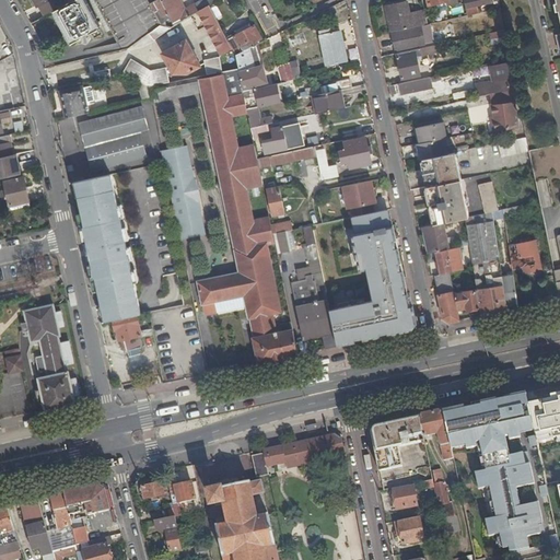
[(53,12),(68,4),(65,0),(33,0),(37,7),(38,6),(43,3),(48,14),(53,12)]
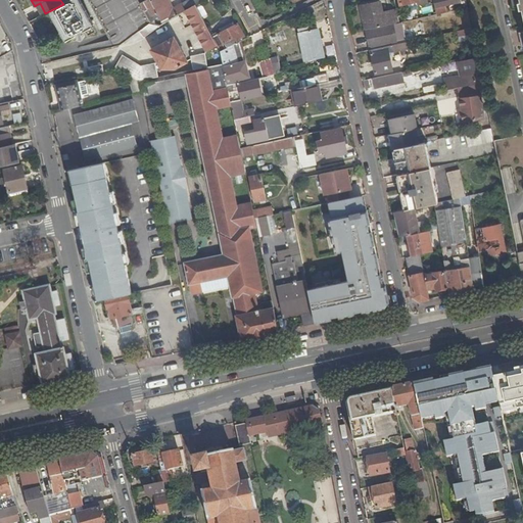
[(93,28),(79,0),(69,0),(63,4),(49,11),(66,42),(93,28)]
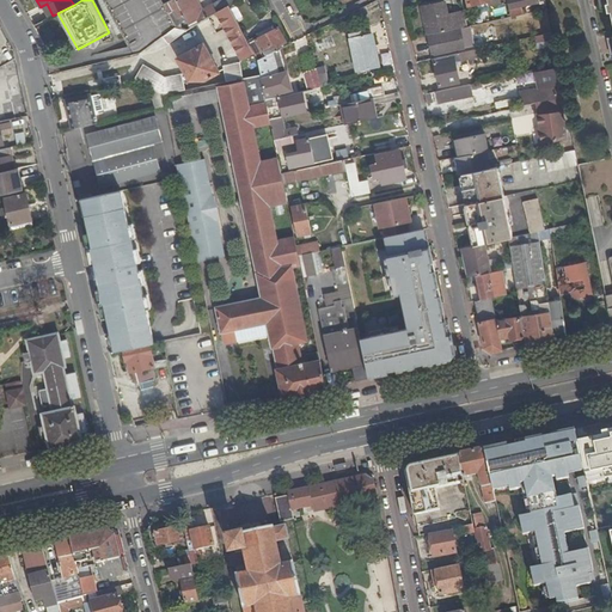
[(221,0),(202,12),(195,0),(176,0),(175,0),(171,0),(163,5),(167,13),(172,11),(177,20),(183,17),(189,25),(196,22),(197,24),(215,13),(228,6),(239,0),(221,0)]
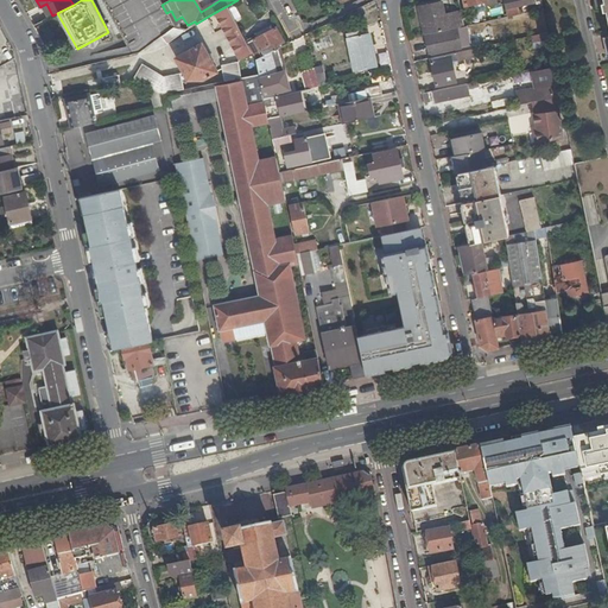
[(502,0),(507,18),(520,16),(518,6),(540,1),(539,0),(502,0)]
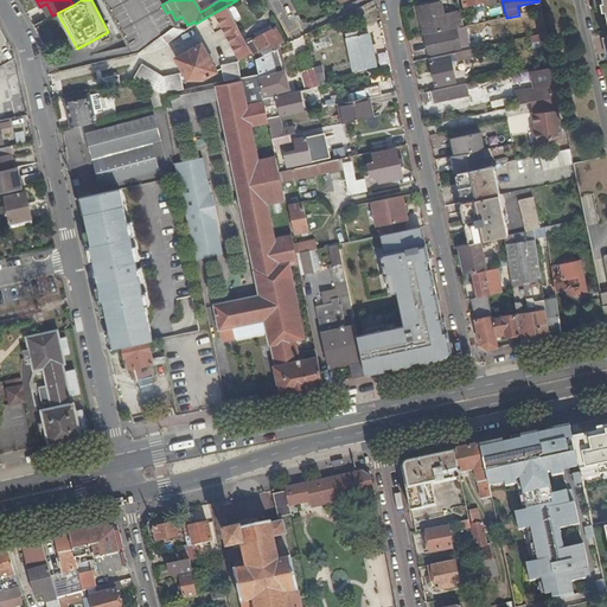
[(462,27),(460,13),(443,17),(440,2),(417,7),(423,36),(447,31),(462,27)]
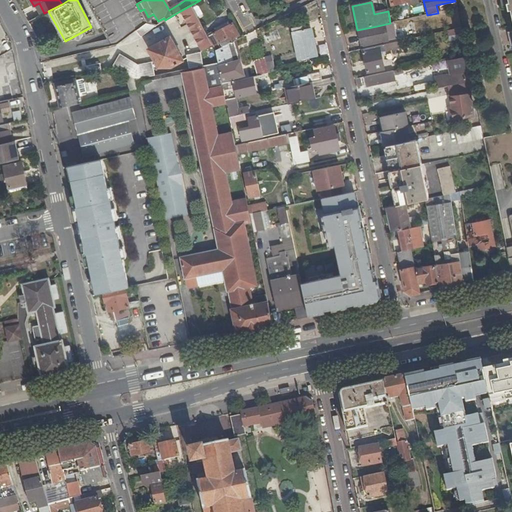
[(39,3),(35,5),(40,15),(44,13),(39,3)]
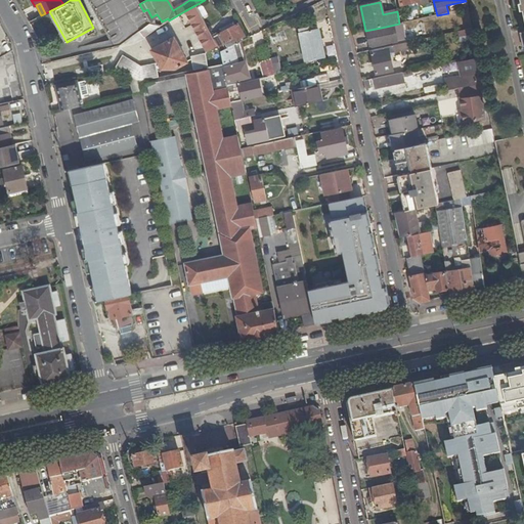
[(213,39),(195,5),(184,11),(206,52),(217,46),(213,39)]
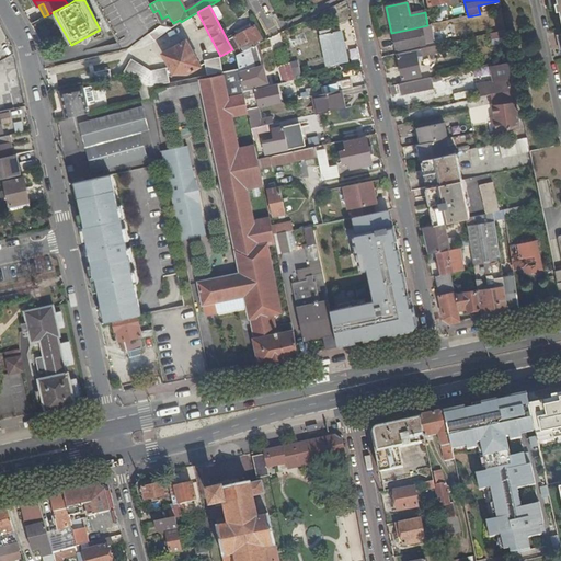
[(236,36),(252,27),(250,25),(233,33),(236,36)]
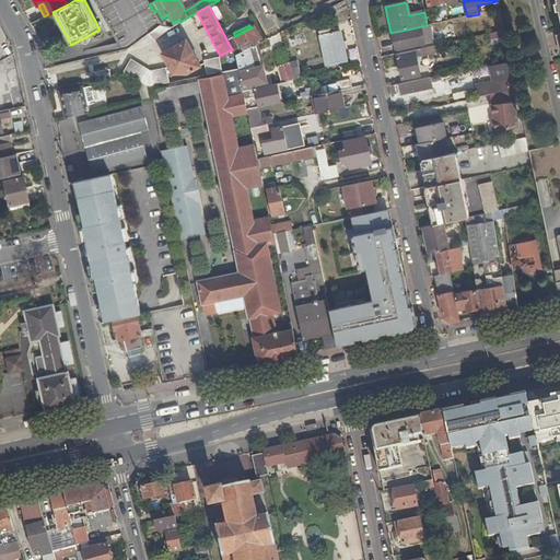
[(431,44),(427,25),(412,28),(417,47),(431,44)]
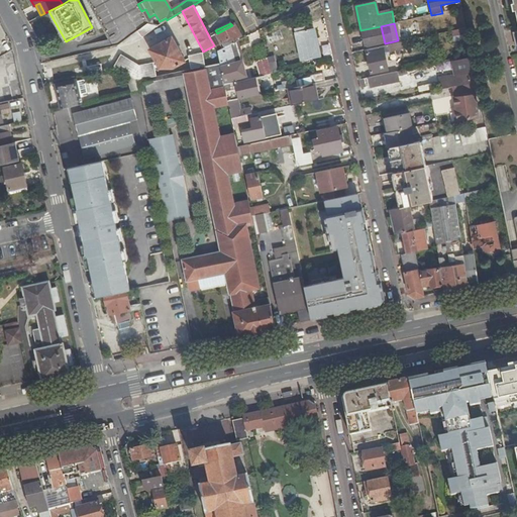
[(222,48),(234,42),(232,40),(240,36),(233,24),(232,25),(217,33),(215,34),(215,35),(222,48)]
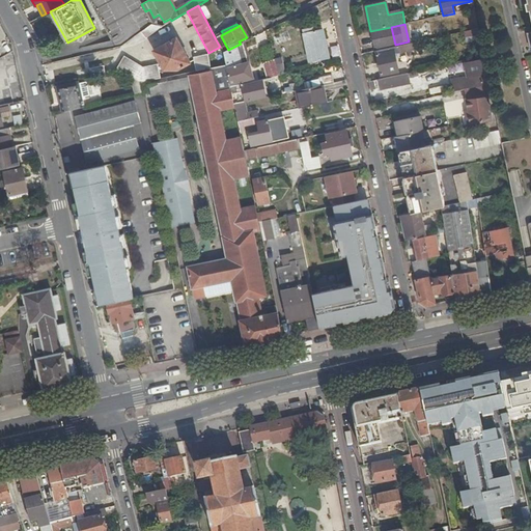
[(374,49),(395,45),(391,27),(370,31),(374,49)]
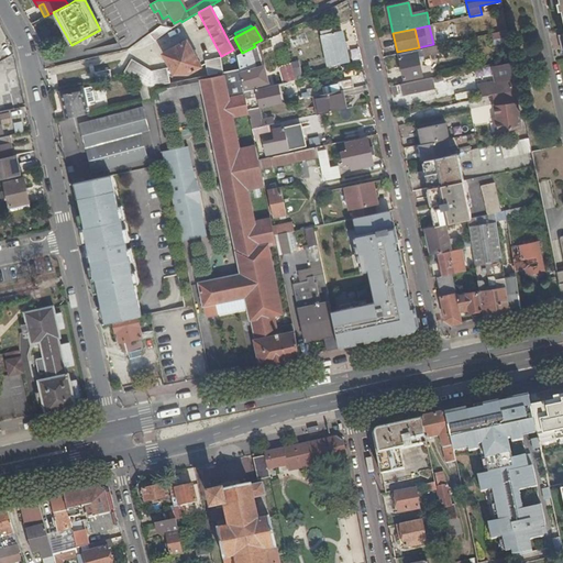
[(320,32),(327,66),(348,63),(341,31),(331,33),(331,30),(320,32)]
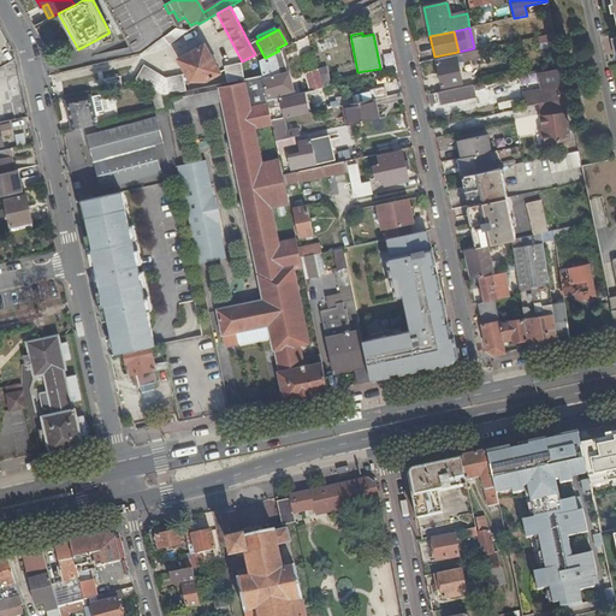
[(556,40),(555,33),(538,37),(539,43),(556,40)]
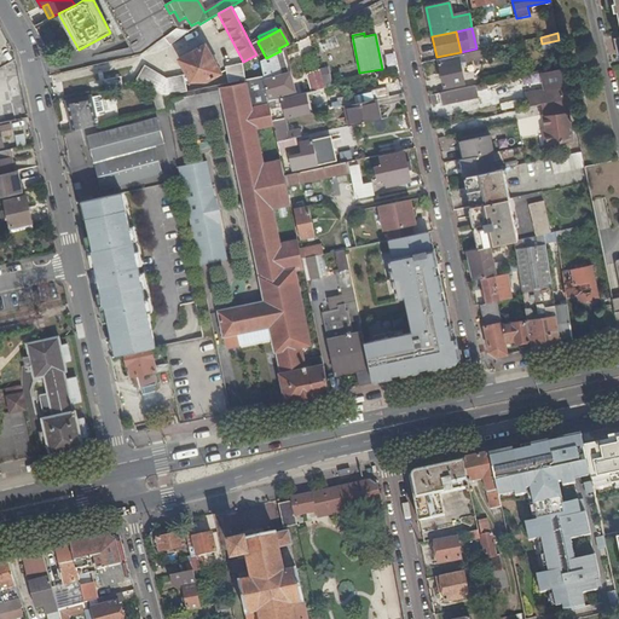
[(258,42),(252,46),(256,55),(259,62),(260,62),(266,58),(258,42)]
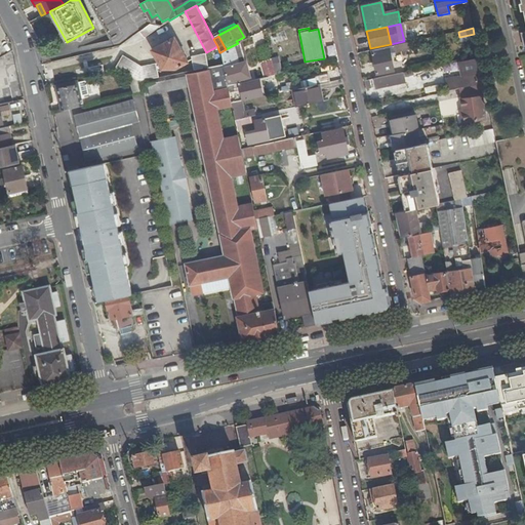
[(188,63),(174,38),(152,50),(162,70),(175,69),(188,63)]
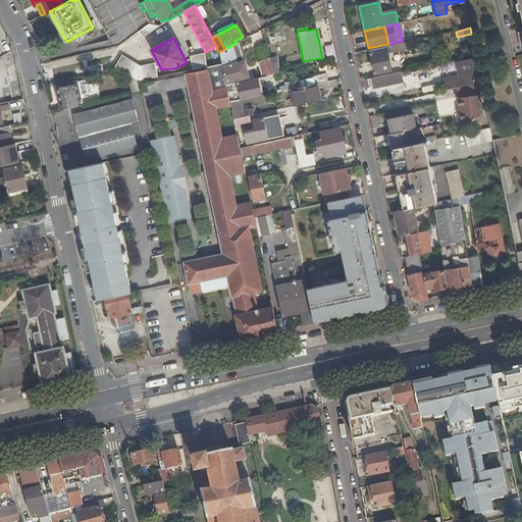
[(246,76),(237,43),(224,49),(219,52),(221,64),(225,83),(246,76)]
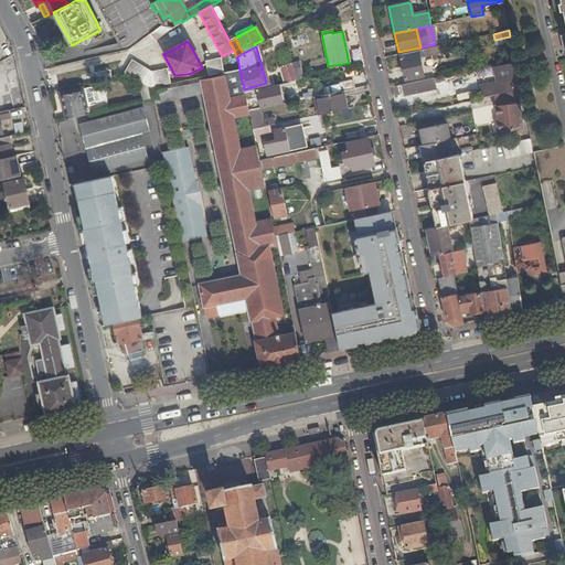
[(437,46),(400,54),(405,81),(424,76),(420,64),(424,63),(423,56),(438,53),(437,46)]
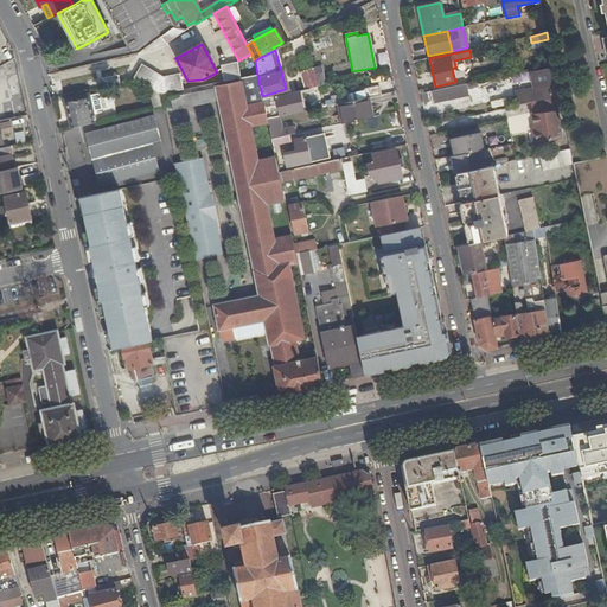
[(315,76),(313,68),(301,71),(300,74),(305,90),(318,88),(315,76)]
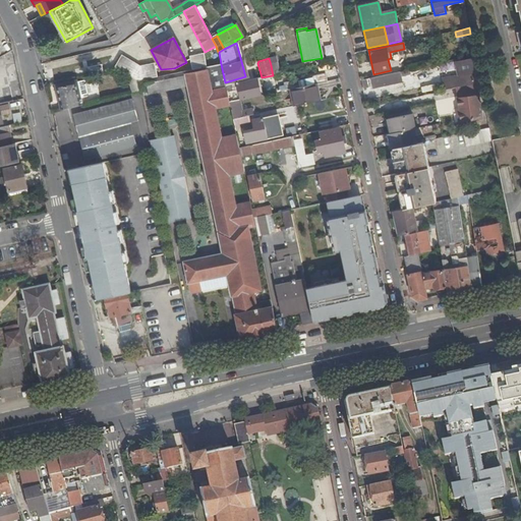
[(442,79),(444,92),(455,89),(480,83),(475,59),(457,62),(459,76),(442,79)]
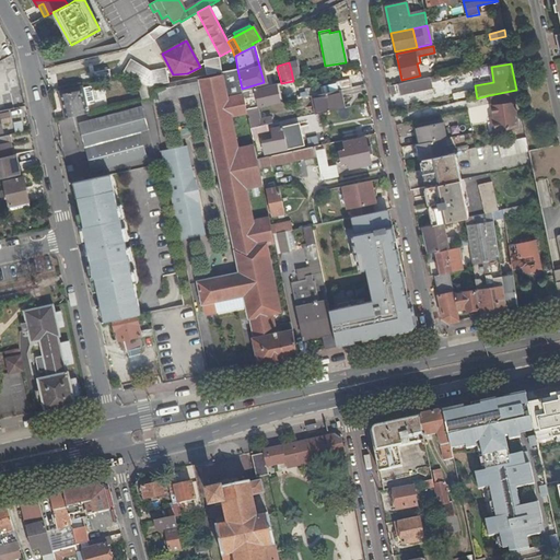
[(298,68),(291,70),(293,81),(300,79),(298,68)]
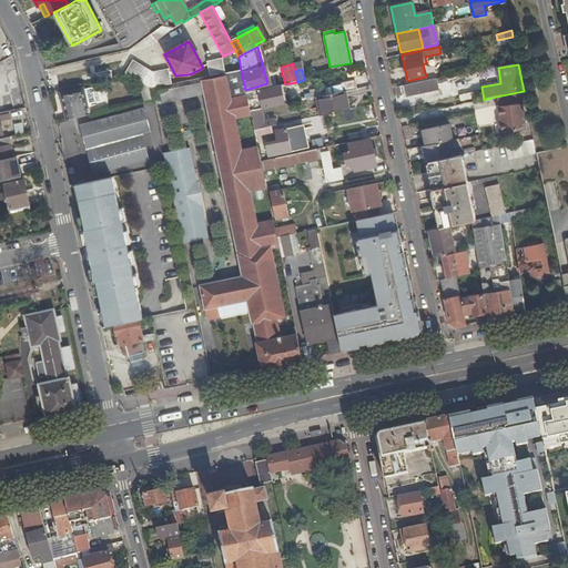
[(279,330),(275,318),(284,316),(271,247),(277,246),(276,237),(273,221),(256,224),(249,191),(265,188),(262,171),(261,162),(257,149),(241,151),(234,119),(251,115),(250,112),(245,93),(245,90),(241,70),(224,73),(225,77),(201,81),(203,89),(224,194),(242,277),(201,285),(208,320),(222,317),(220,307),(247,302),(250,312),(252,324),(254,324),(263,368),(302,361),(296,332),(295,327),(284,328),(286,337),(283,338),(282,336),(280,336),(279,330)]
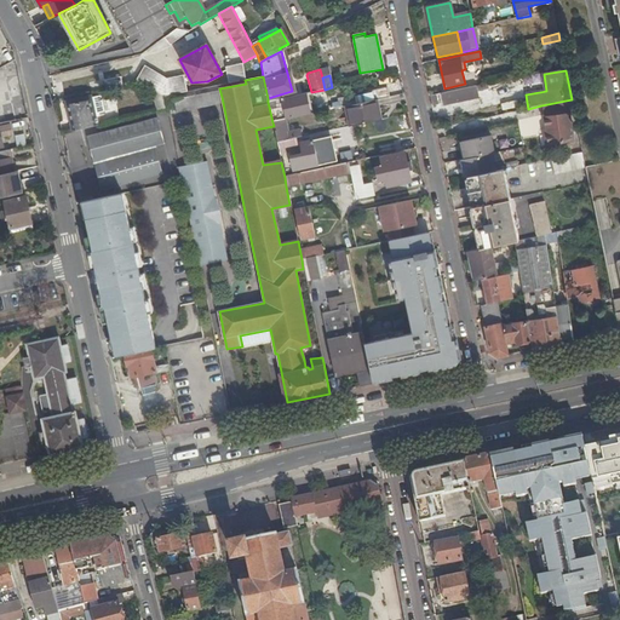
[(487,84),(429,96),(431,105),(443,103),(443,104),(478,97),(477,90),(488,87),(487,84)]
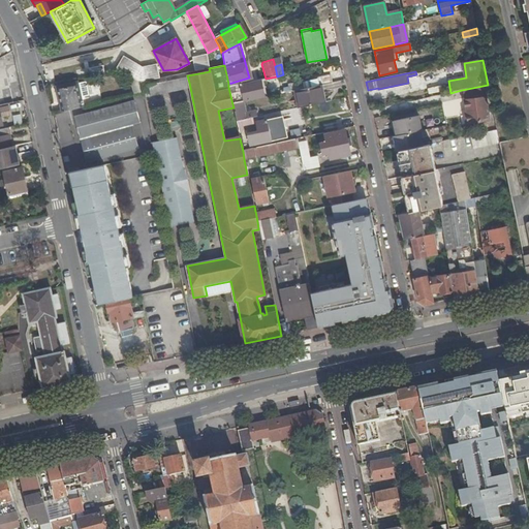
[(187,75),(187,73),(147,82),(149,91),(189,83),(187,75)]
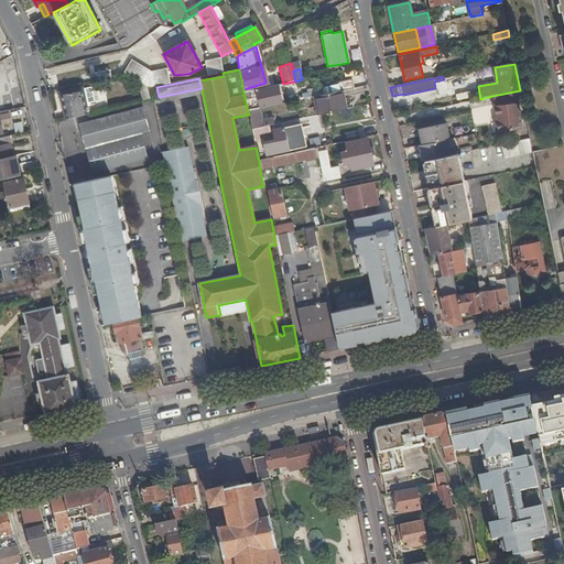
[(339,91),(354,89),(351,80),(308,89),(311,98),(316,97),(339,91)]
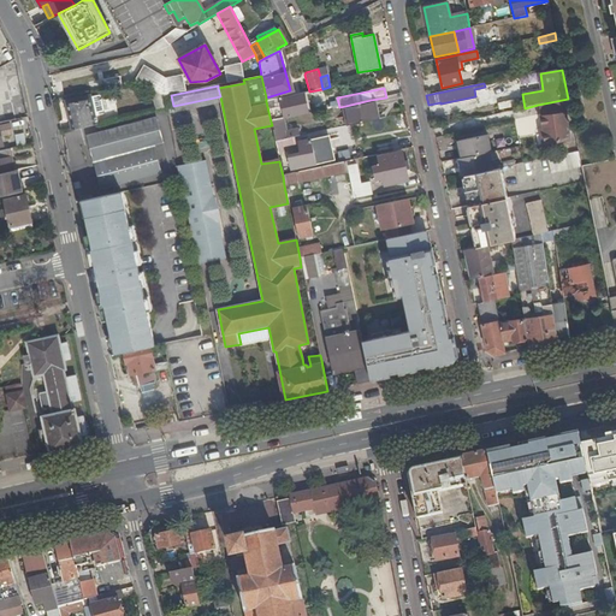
[(166,108),(164,96),(163,96),(154,93),(153,100),(155,111),(165,108),(166,108)]
